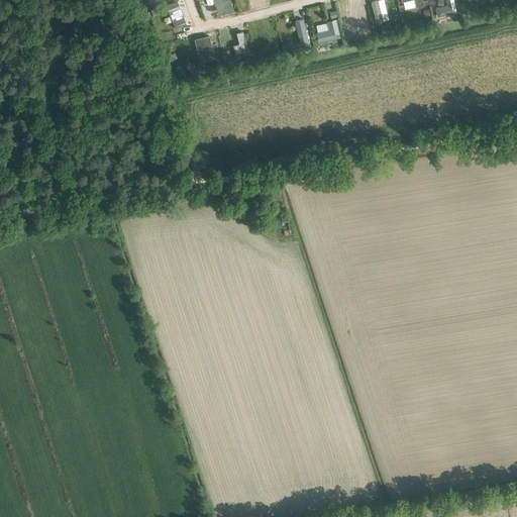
[(213,0),(218,16),(232,12),(229,0),(213,0)]
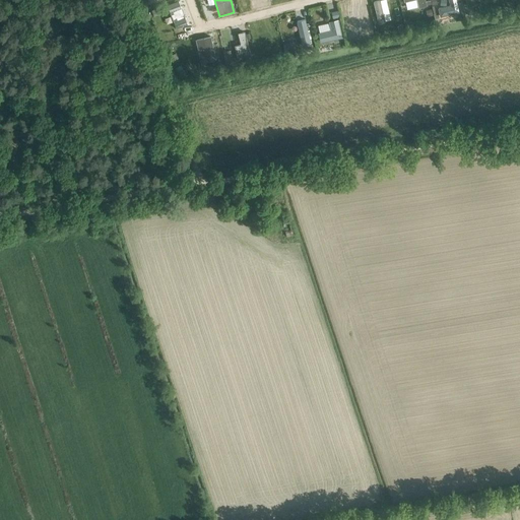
[(386,0),(384,0),(374,2),(379,23),(385,22),(383,14),(389,12),(386,0)]
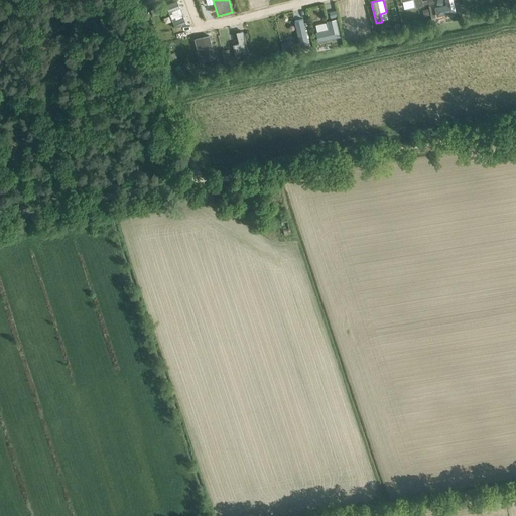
[(422,0),(401,0),(401,2),(409,0),(414,0),(416,8),(424,6),(422,0)]
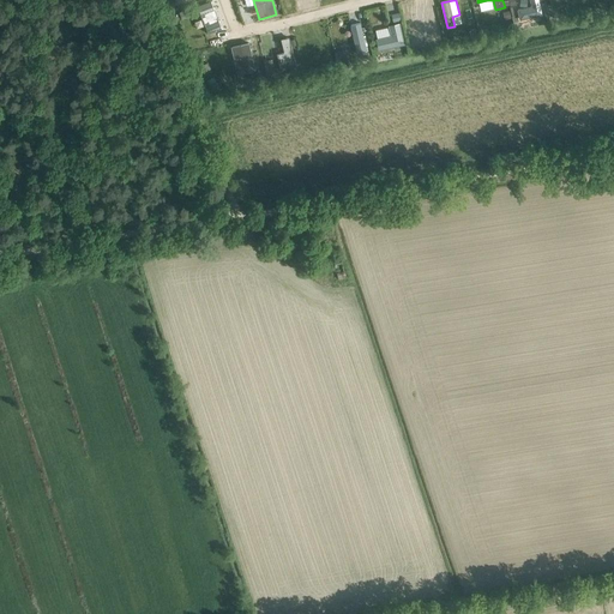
[(542,14),(539,0),(530,0),(531,7),(518,10),(521,19),(542,14)]
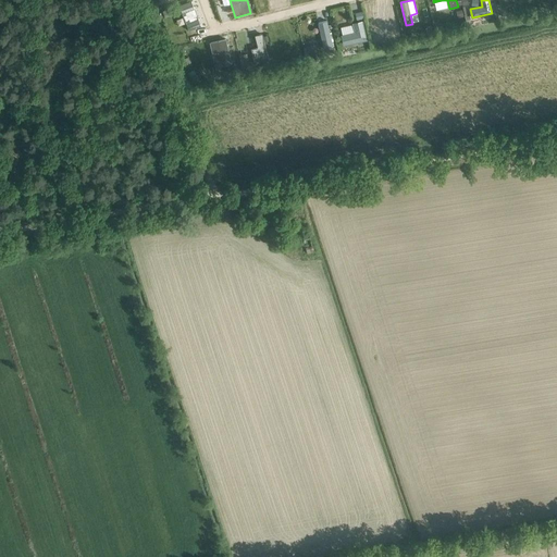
[(192,1),(180,5),(188,31),(200,26),(192,1)]
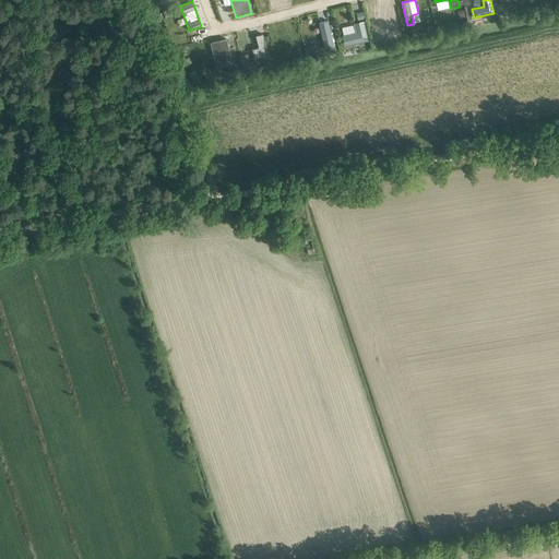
[(381,8),(387,34),(396,32),(391,6),(381,8)]
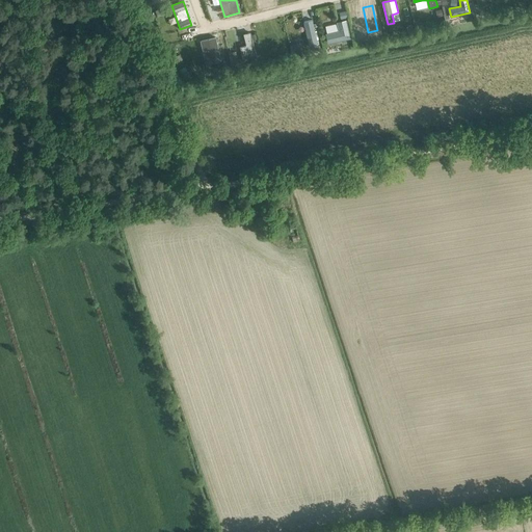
[(337,21),(339,30),(326,33),(328,43),(350,37),(346,19),(337,21)]
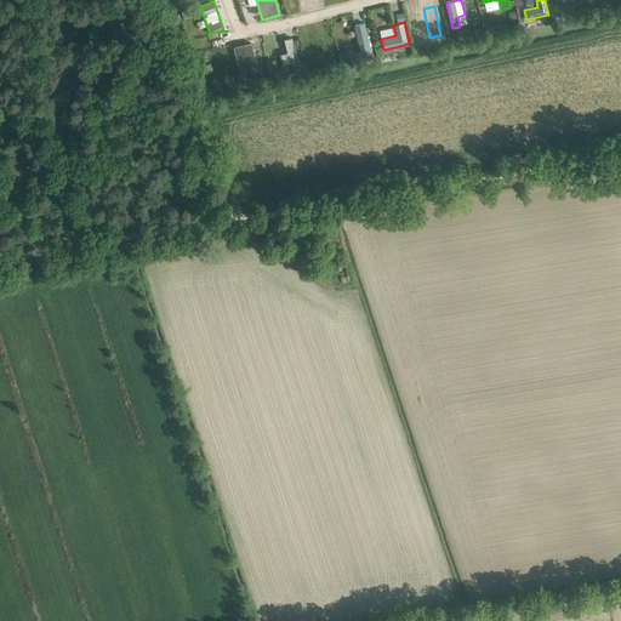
[(364,28),(363,23),(354,26),(360,51),(369,49),(365,32),(364,28)]
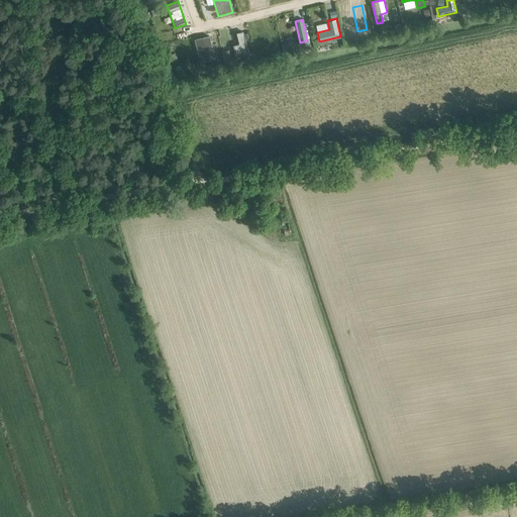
[(279,27),(272,28),(274,35),(280,34),(279,27)]
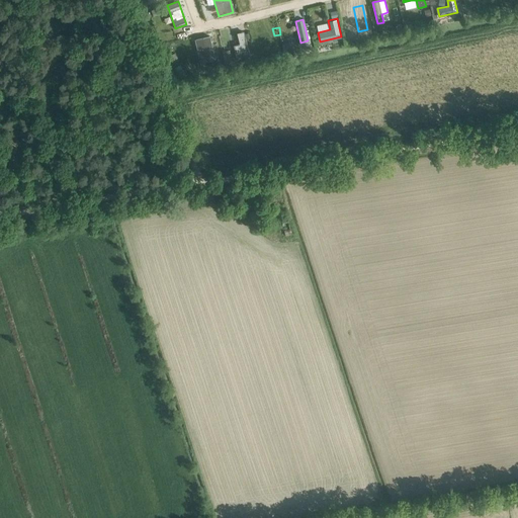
[(262,29),(252,32),(257,54),(267,52),(262,29)]
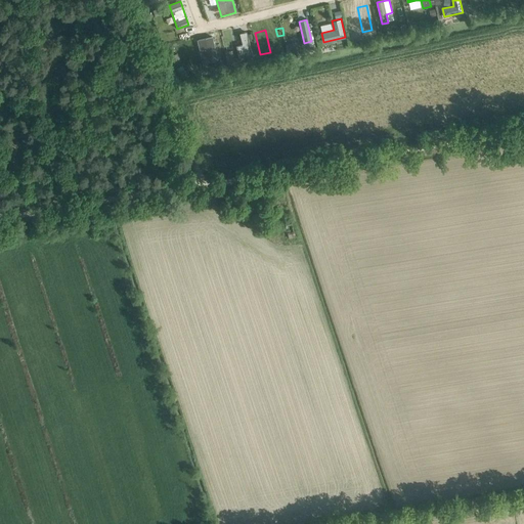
[(239,34),(245,51),(238,53),(239,59),(253,56),(248,32),(239,34)]
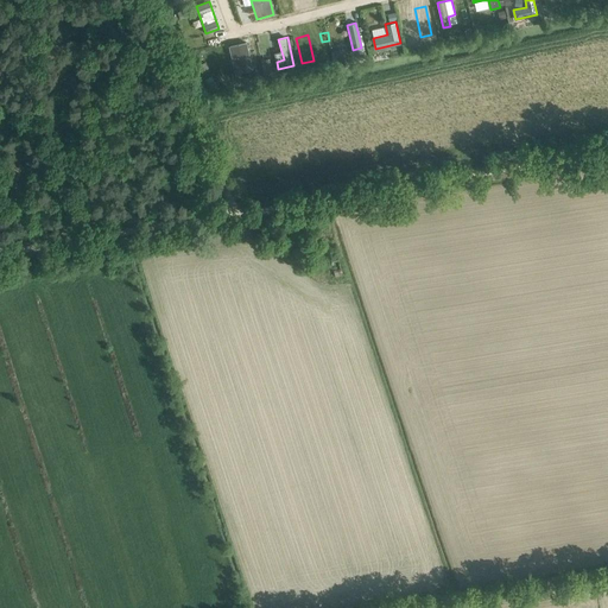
[(247,43),(228,48),(235,75),(253,70),(247,43)]
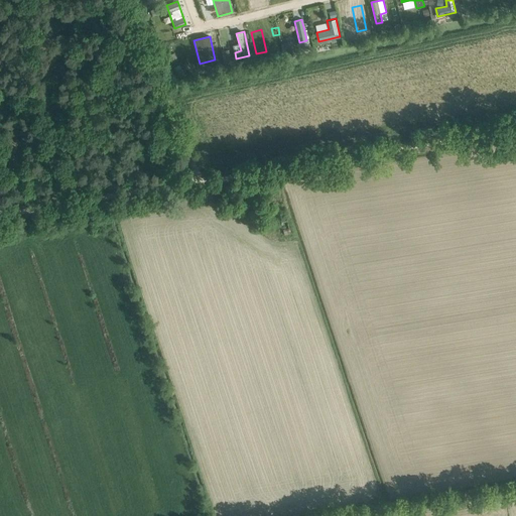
[(290,42),(283,43),(286,55),(293,54),(290,42)]
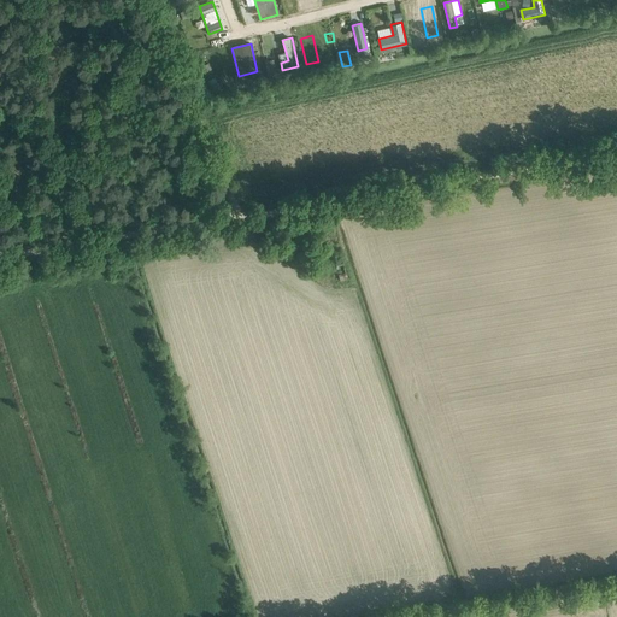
[(203,74),(211,71),(209,63),(200,66),(203,74)]
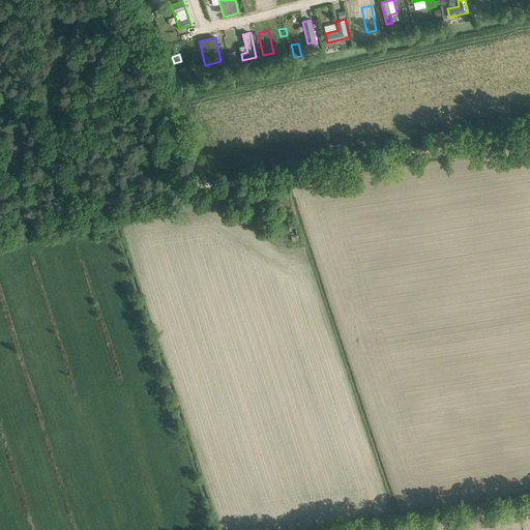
[(192,77),(186,70),(180,75),(185,81),(192,77)]
